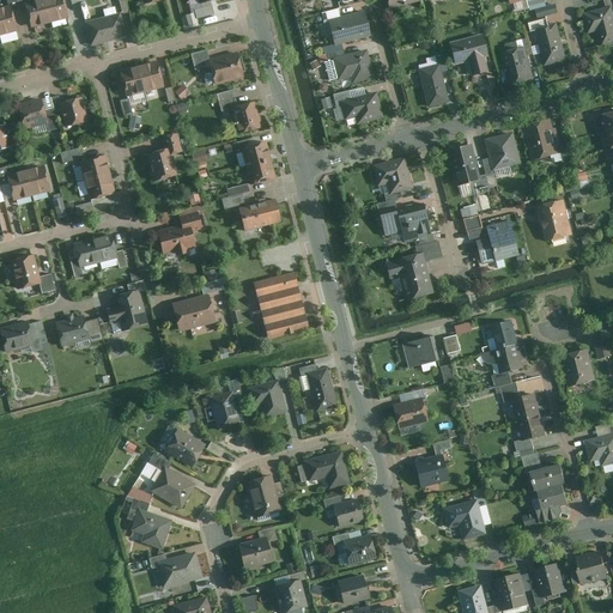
[(49,24),(42,0),(28,0),(24,1),(31,28),(49,24)]
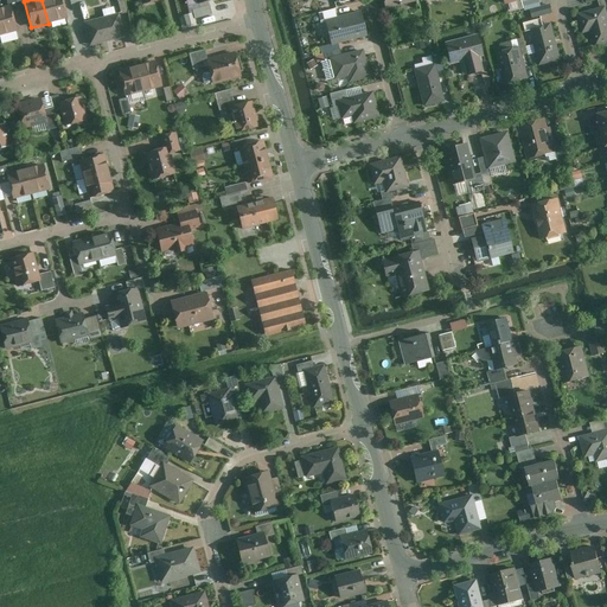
[(68,18),(62,0),(42,0),(49,24),(68,18)]
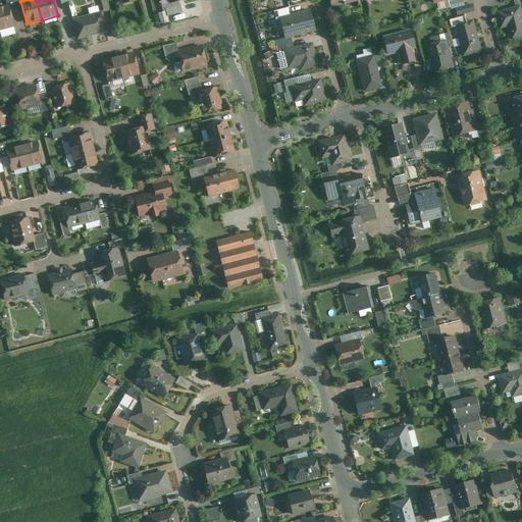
[(109,11),(106,0),(100,0),(104,12),(109,11)]
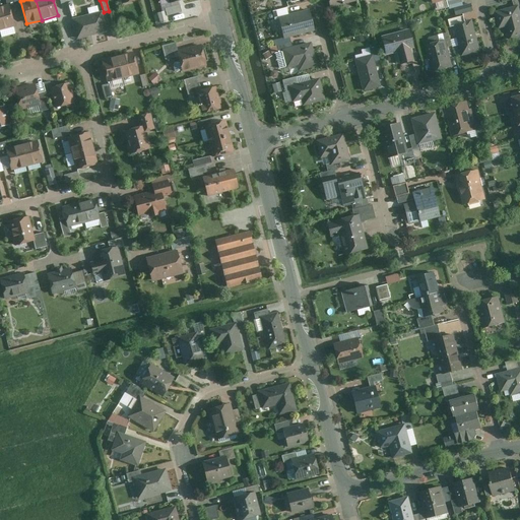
[(463,0),(448,0),(451,9),(465,5),(463,0)]
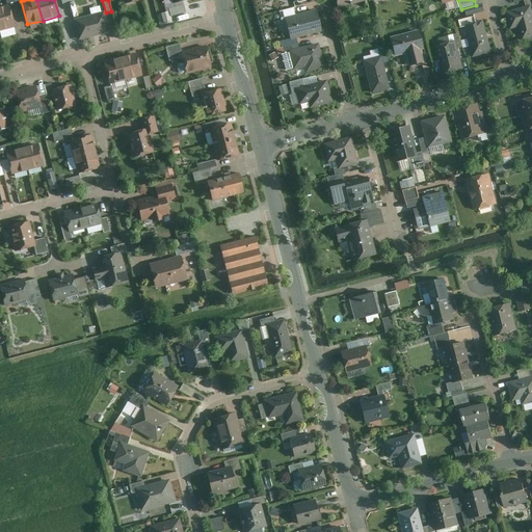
[(0,31),(15,27),(8,4),(0,6),(0,31)]
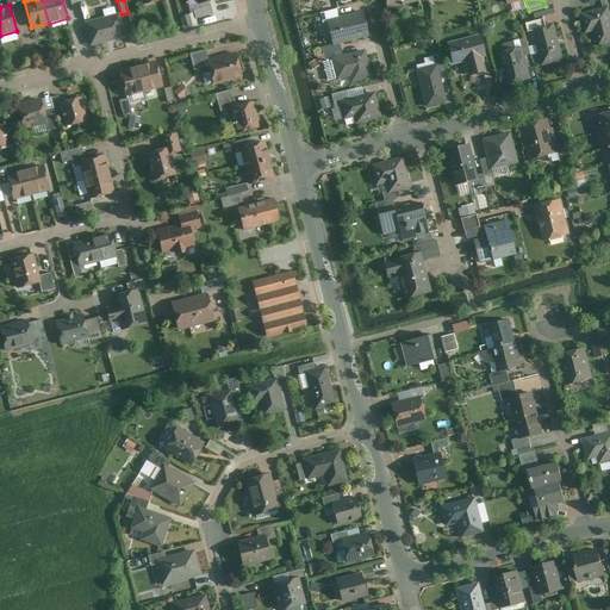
[(210,6),(193,10),(195,19),(212,16),(210,6)]
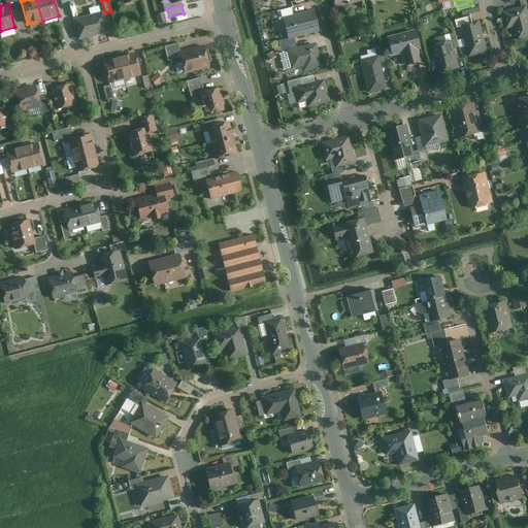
[(527,38),(527,8),(527,5),(502,11),(506,29),(514,27),(518,41),(527,38)]
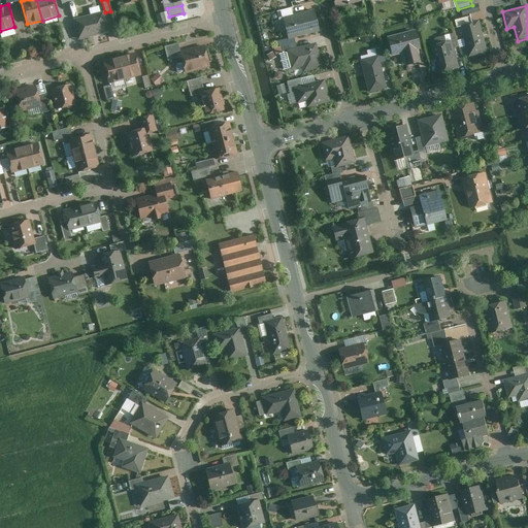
[(284,18),(294,15),(292,8),(277,12),(279,19),(284,18)]
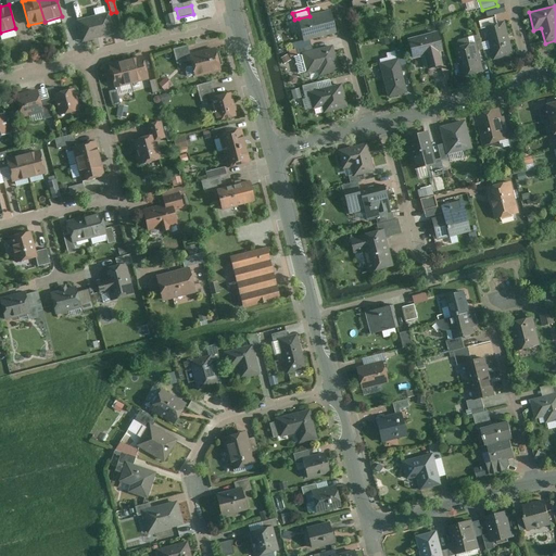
[(338,34),(332,11),(310,16),(299,19),(304,42),(338,34)]
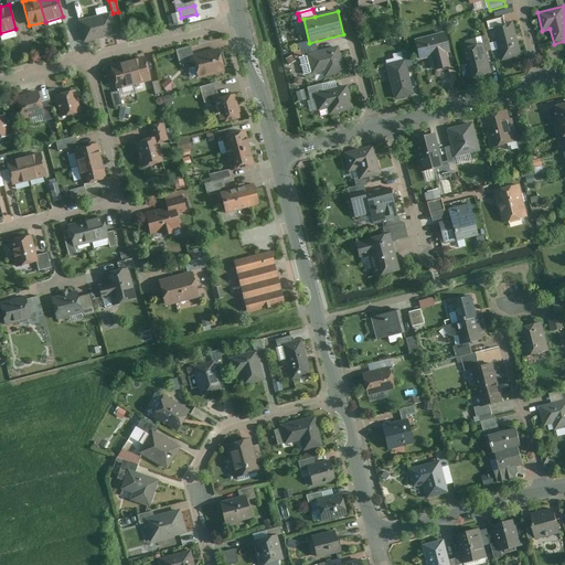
[(116,34),(110,12),(77,21),(84,43),(116,34)]
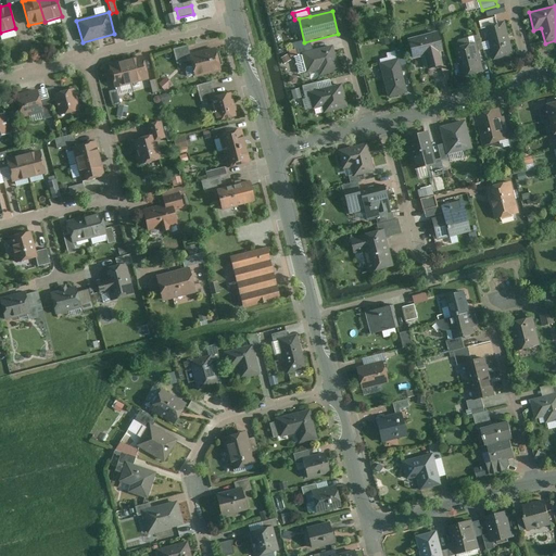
[(516,55),(507,21),(487,26),(495,61),(516,55)]
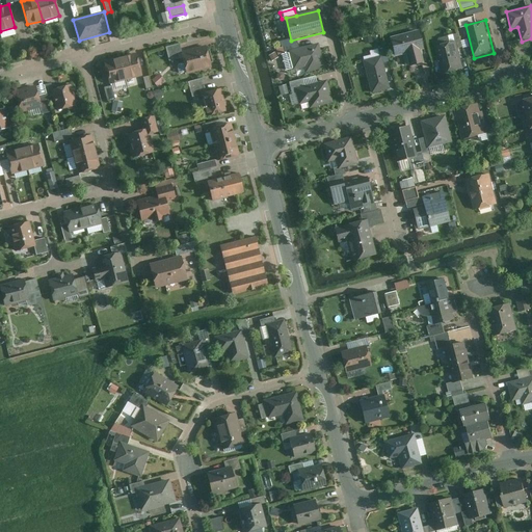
[(420,30),(391,37),(396,56),(407,53),(410,68),(425,63),(422,50),(425,49),(420,30)]
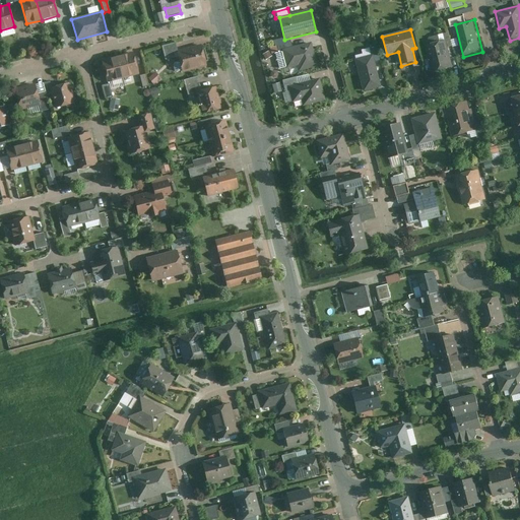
[(446,41),(448,48),(453,47),(450,33),(445,34),(446,41)]
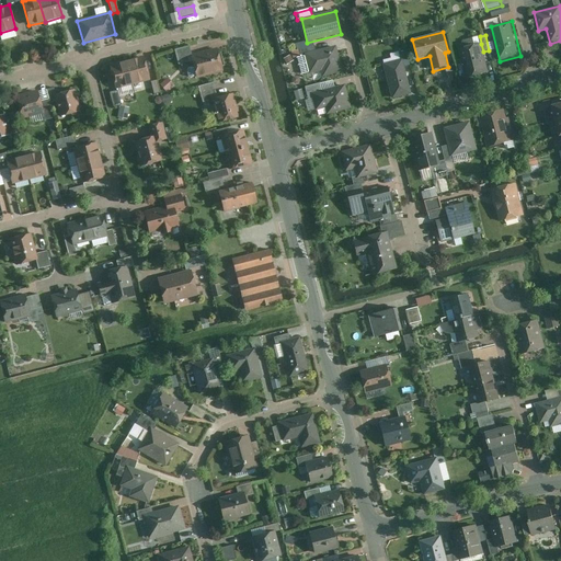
[(483,52),(481,44),(460,49),(468,79),(489,72),(483,52)]
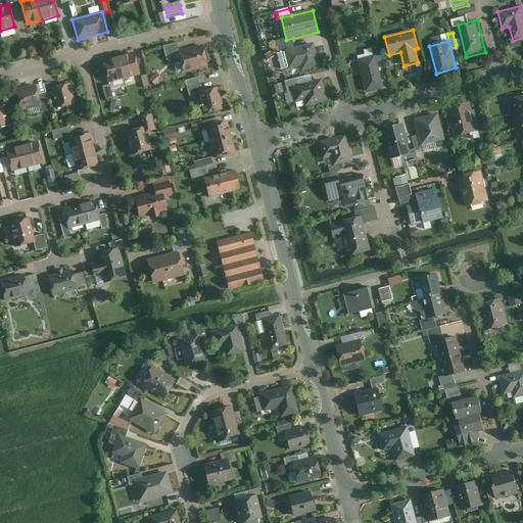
[(178,51),(179,51),(177,43),(163,46),(167,60),(180,56),(178,51)]
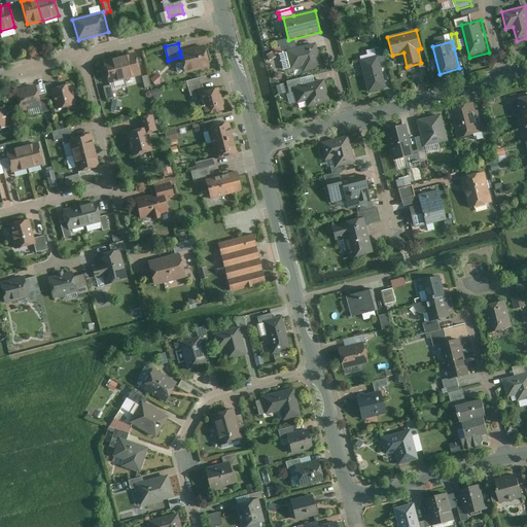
[(323,67),(316,43),(297,48),(287,50),(291,70),(303,67),(304,72),(323,67)]
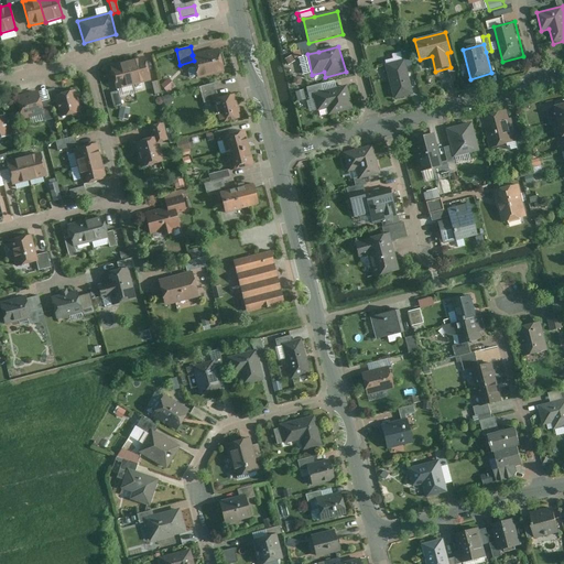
[(225,73),(219,49),(193,55),(192,55),(194,61),(195,66),(190,67),(187,69),(190,76),(192,78),(197,77),(197,79),(225,73)]
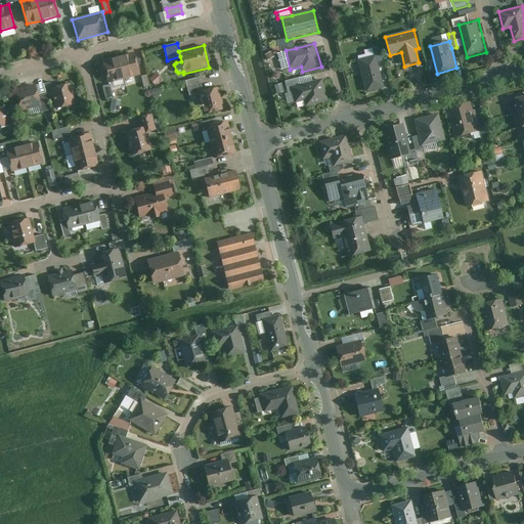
[(375,49),(377,55),(379,62),(384,61),(380,47),(375,49)]
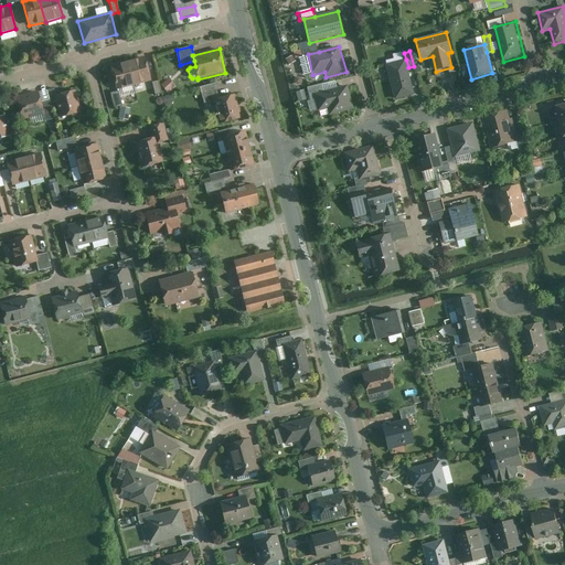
[(151,81),(145,56),(127,61),(134,85),(151,81)]
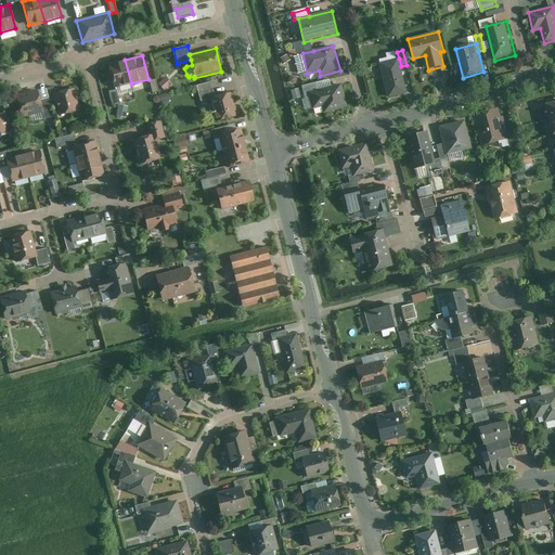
[(401,66),(399,59),(381,63),(388,98),(408,93),(401,66)]
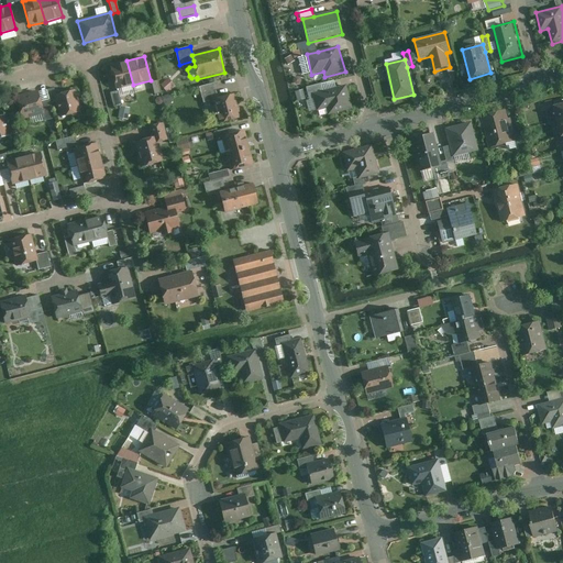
[(133,85),(127,61),(110,65),(117,89),(133,85)]
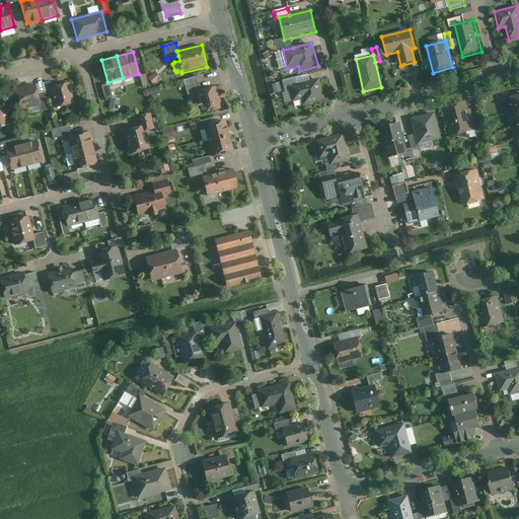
[(152,84),(161,79),(157,72),(149,77),(152,84)]
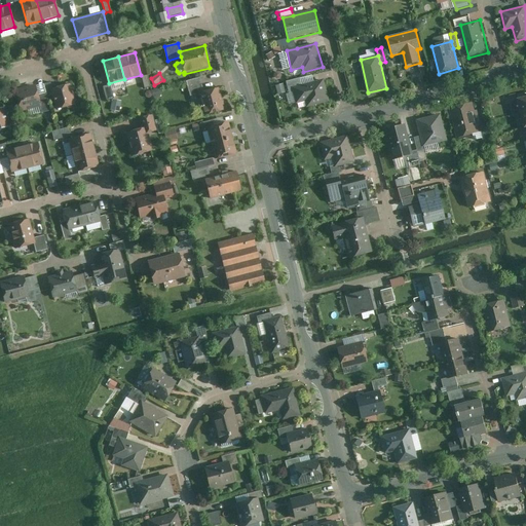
[(150,86),(147,75),(142,76),(144,88),(150,86)]
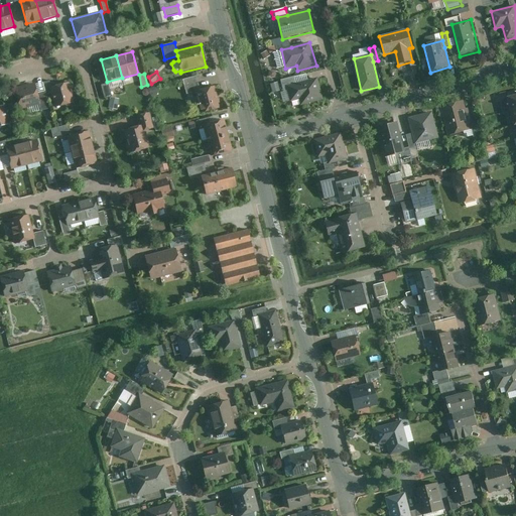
[(194,92),(200,90),(197,76),(182,79),(186,95),(195,93),(194,92)]
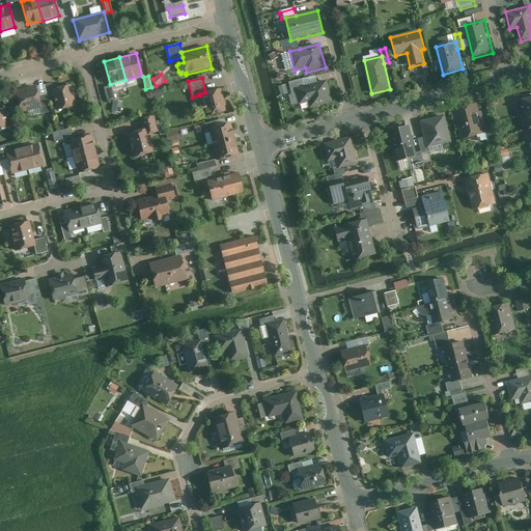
[(296,88),(305,86),(304,79),(289,83),(292,94),(297,93),(296,88)]
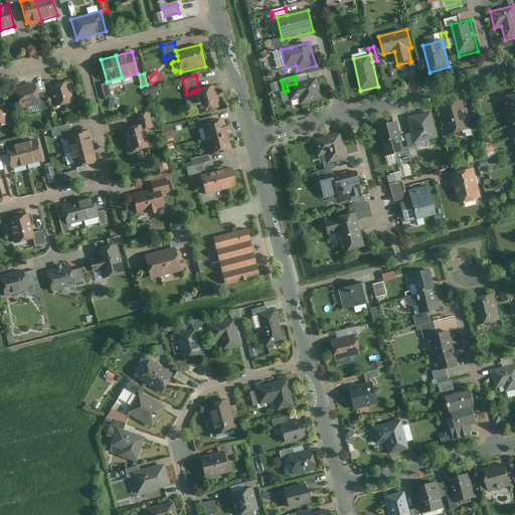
[(323,100),(318,77),(296,83),(287,86),(288,91),(291,102),(300,100),(301,106),(323,100)]
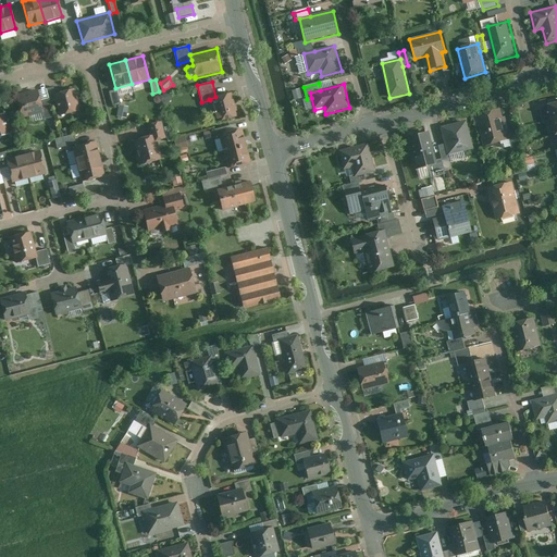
[(78,112),(73,90),(56,95),(54,87),(47,89),(49,100),(50,102),(57,101),(60,116),(78,112)]
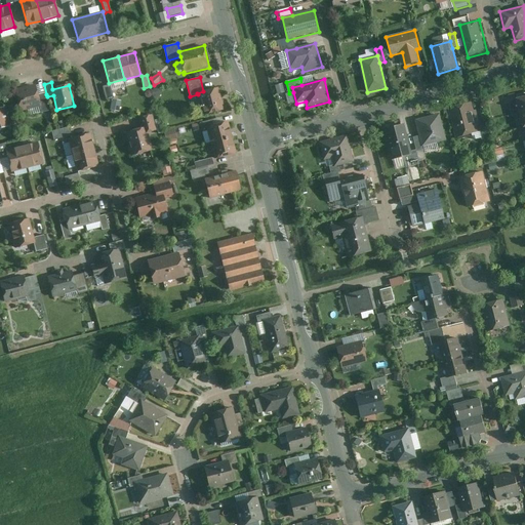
[(279,94),(286,92),(283,83),(276,85),(279,94)]
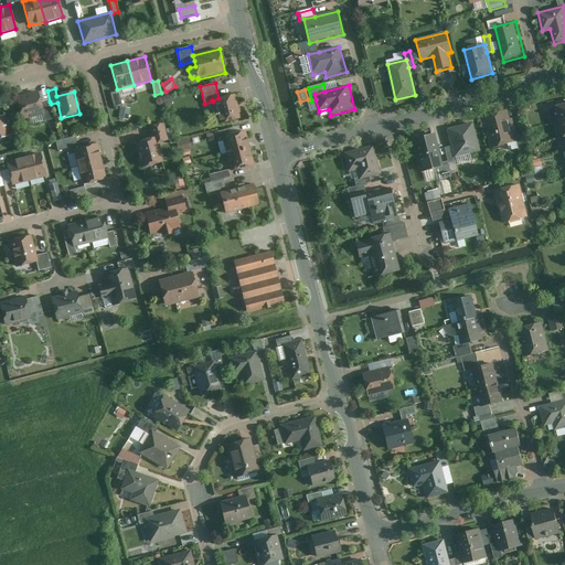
[(123,106),(118,92),(110,94),(114,108),(123,106)]
